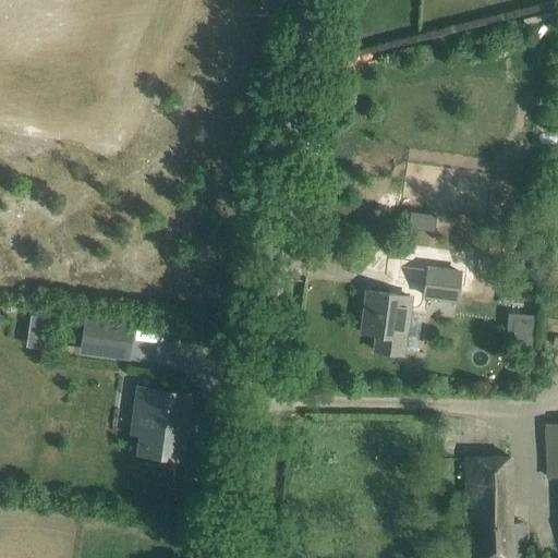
[(543,221),(530,218),(526,230),(541,233),(543,221)]
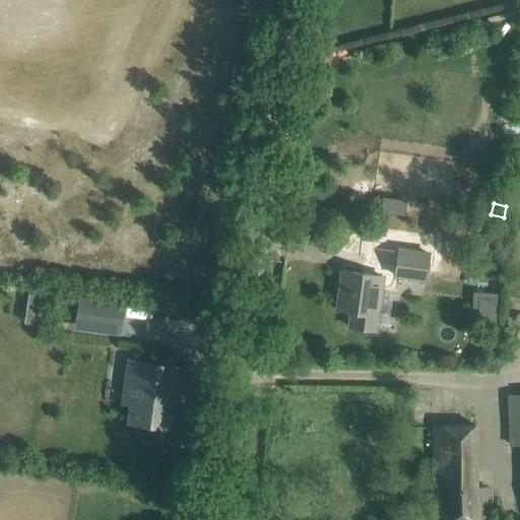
[(394,275),(427,280),(432,240),(400,236),(394,275)]
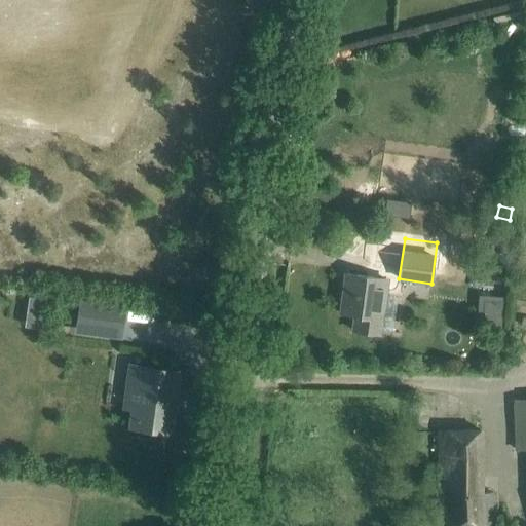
[(387,280),(374,278),(374,277),(345,273),(340,312),(354,314),(352,330),(380,333),(387,280)]
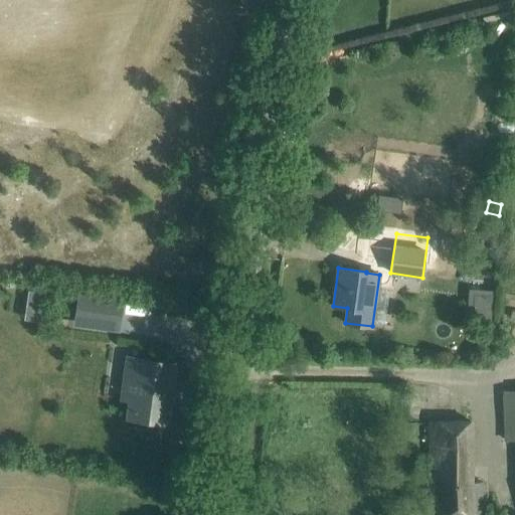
[(119,332),(124,296),(77,289),(72,326),(119,332)]
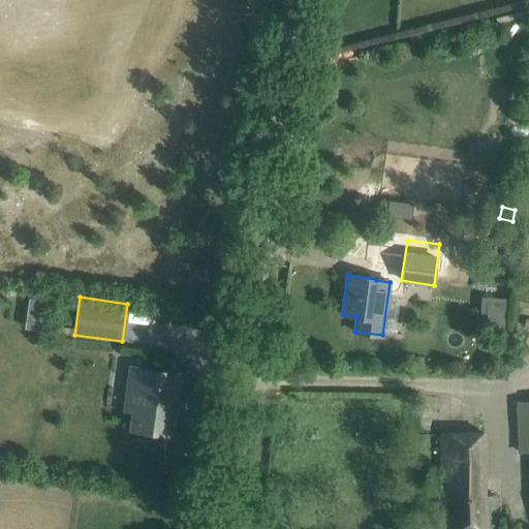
[(128,430),(174,437),(182,372),(129,364),(122,410),(130,411),(128,430)]
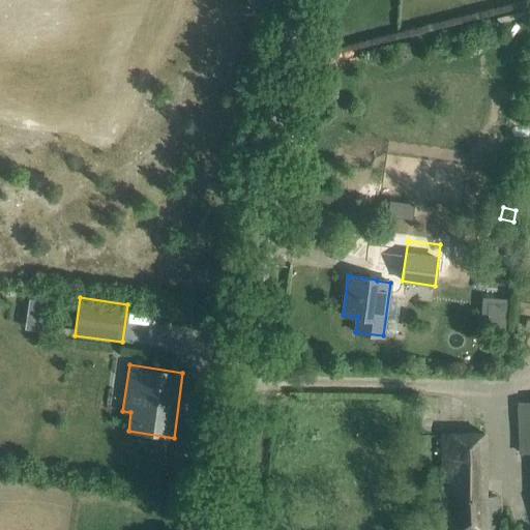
[(529,399),(516,402),(519,453),(529,454),(529,399)]
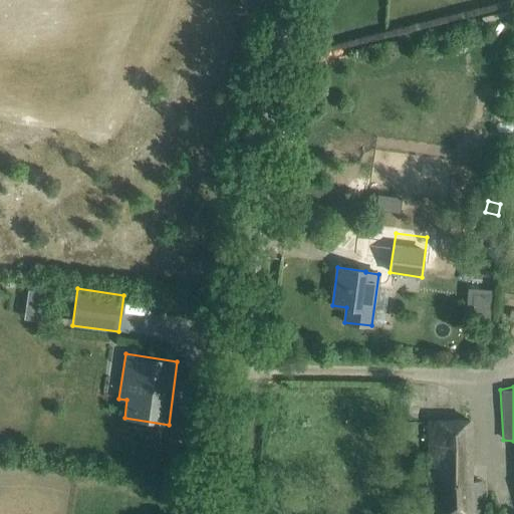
[(470,420),(449,420),(429,421),(431,513),(483,513),(481,480),(471,481),(470,420)]
